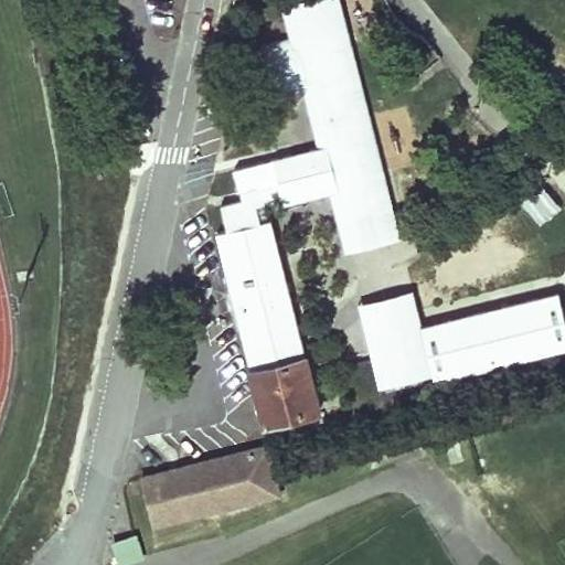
[(308,0),(280,7),(289,40),(345,25),(338,0),(308,0)]
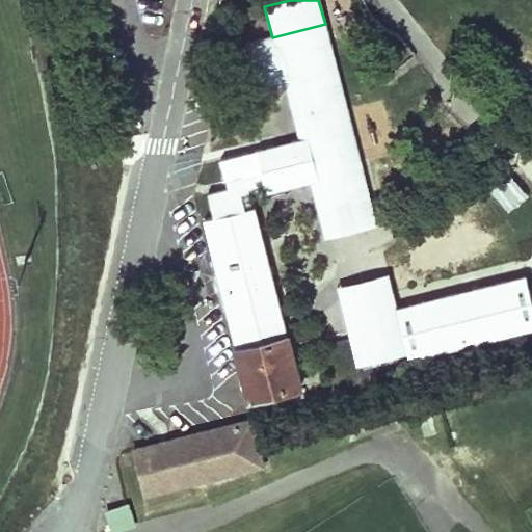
[(266,190),(310,180),(318,178),(325,205),(368,194),(362,168),(354,169),(324,52),(331,50),(325,24),(272,37),(246,44),(258,95),(286,87),(293,84),(299,109),(292,111),(299,140),(284,143),(234,156),(219,159),(227,187),(207,191),(213,216),(203,219),(249,398),(299,386),(251,206),(242,209),(238,193),(247,190),(265,186),(266,190)]
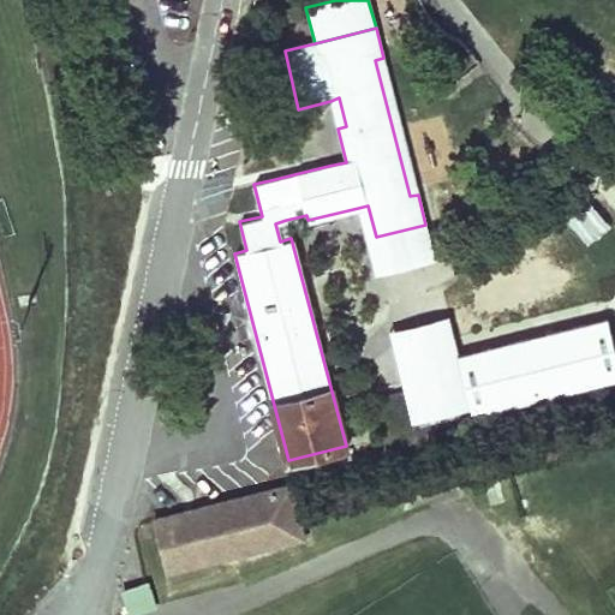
[(418,195),(383,58),(375,60),(410,196),(418,195)]
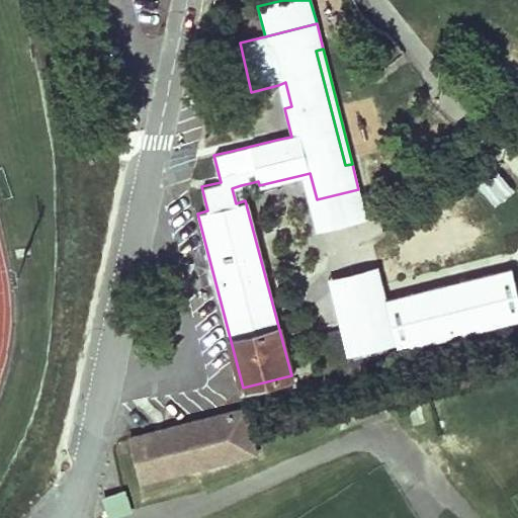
[(291,106),(285,82),(278,85),(284,108),(291,106)]
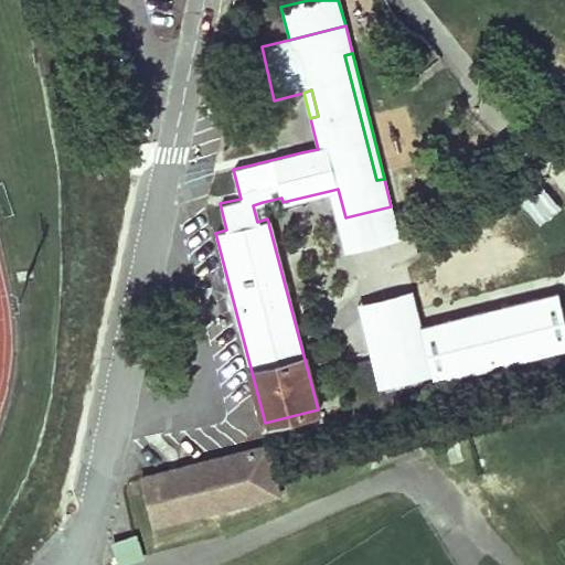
[(398,236),(391,206),(345,217),(338,189),(329,191),(344,252),(398,236)]
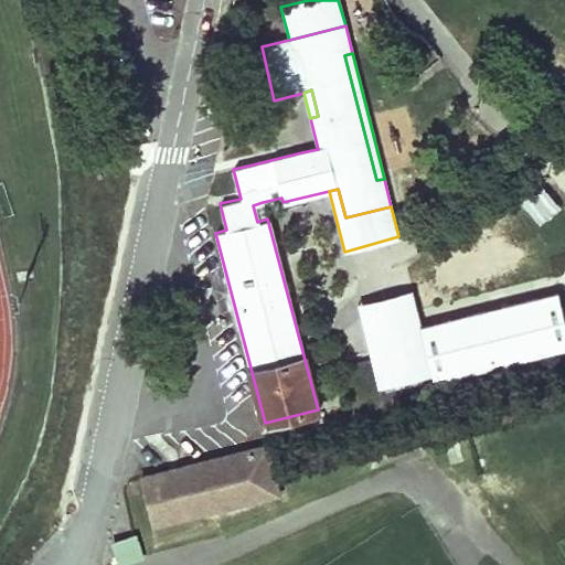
[(263,202),(253,205),(257,222),(267,219),(263,202)]
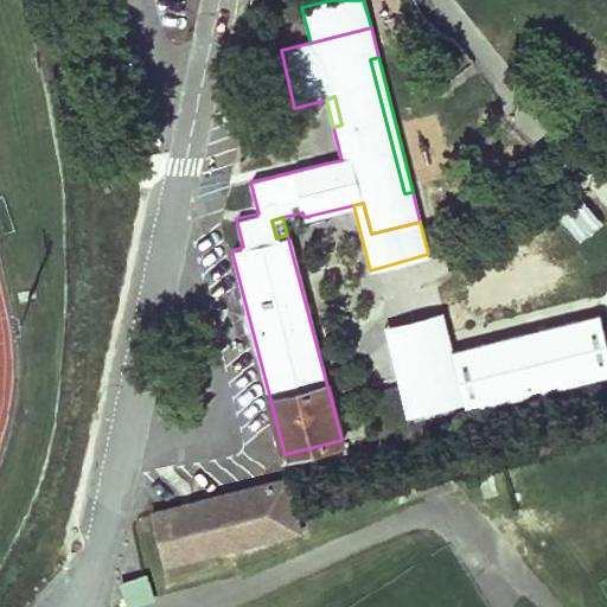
[(465,401),(453,351),(443,313),(385,327),(406,415),(465,401)]
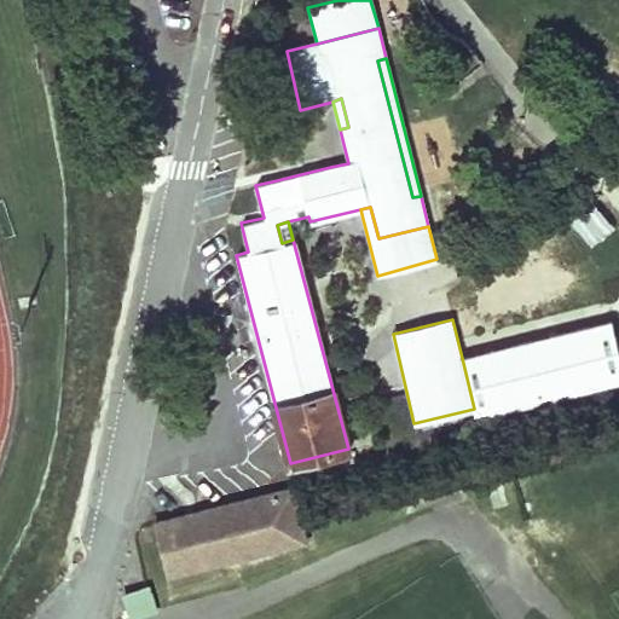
[(476,416),(618,381),(618,343),(613,319),(462,358),(474,409),(476,416)]
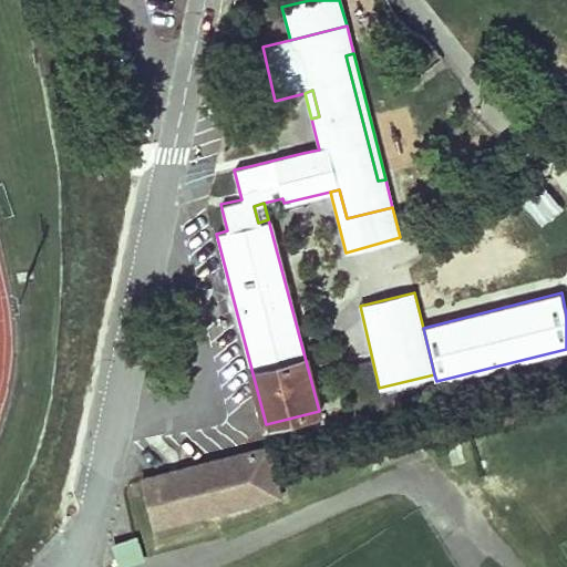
[(249,464),(215,512),(280,496),(268,449),(247,454),(249,464)]
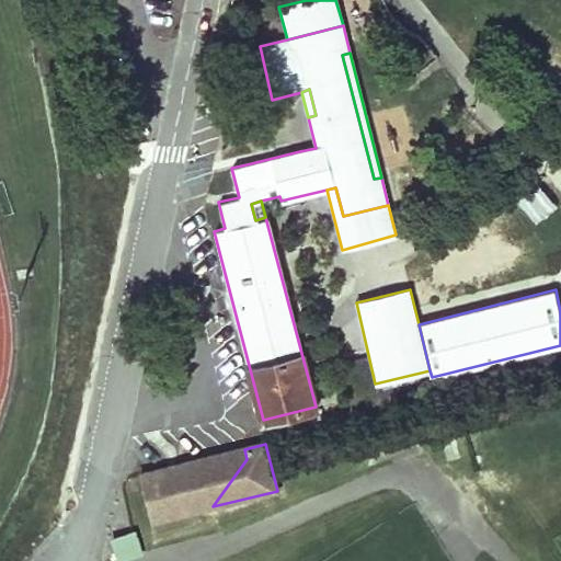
[(142,474),(153,522),(213,506),(247,459),(244,449),(142,474)]
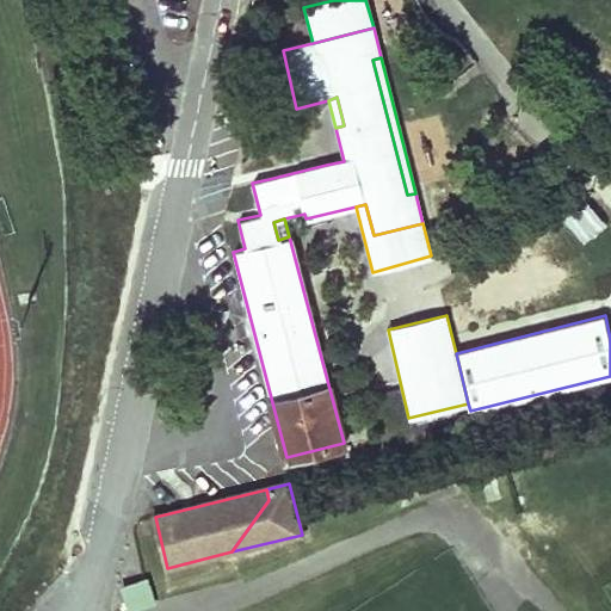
[(158,579),(130,590),(140,610),(167,599),(158,579)]
